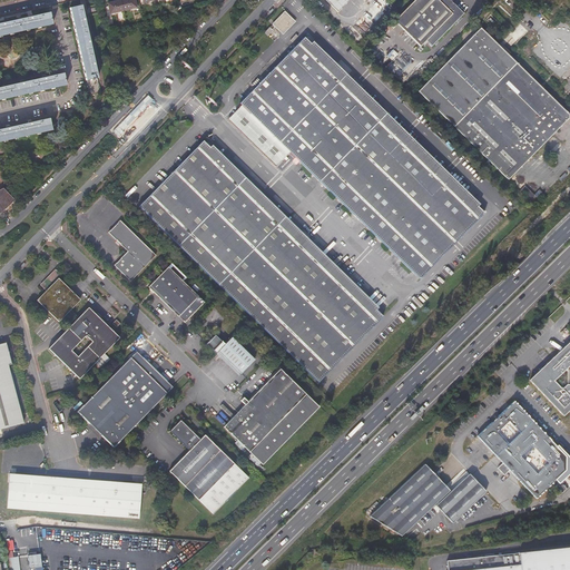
[(124,10),(121,0),(108,3),(110,13),(124,10)]
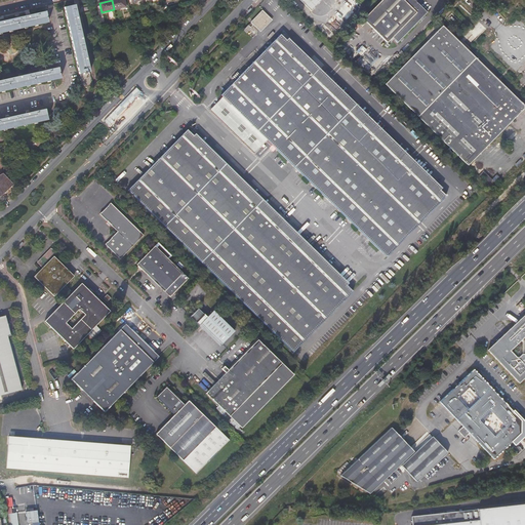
[(124,0),(112,0),(114,9),(126,6),(124,0)]
